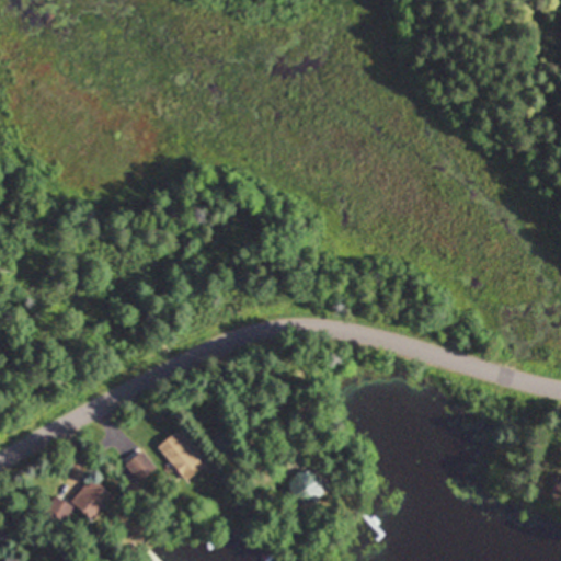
[(244,449),(228,428),(212,442),(228,462),(244,449)]
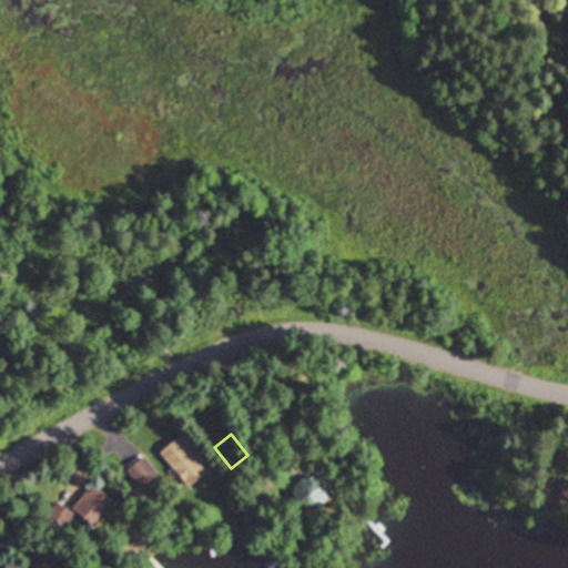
[(208,470),(178,437),(161,453),(191,486),(208,470)]
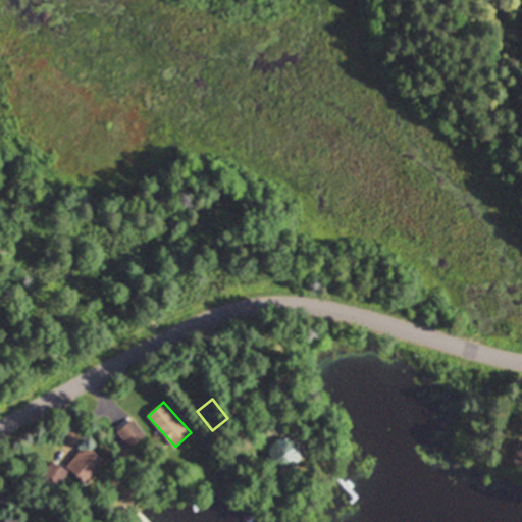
[(129,447),(146,436),(134,419),(117,429),(129,447)]
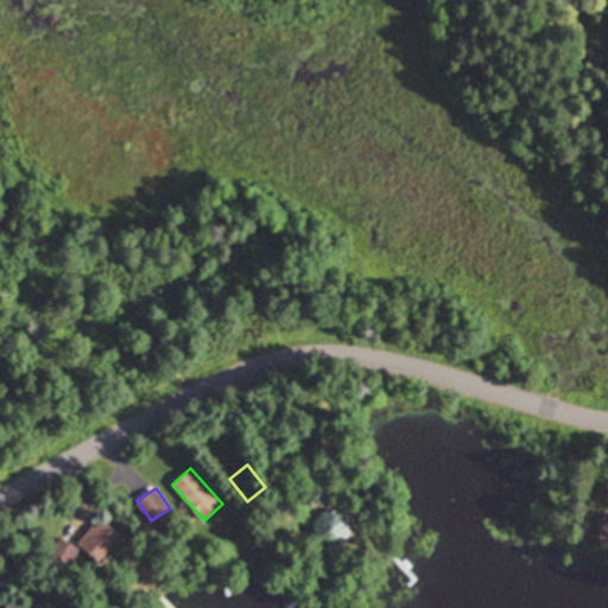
[(315,515),(321,545),(352,539),(346,510),(315,515)]
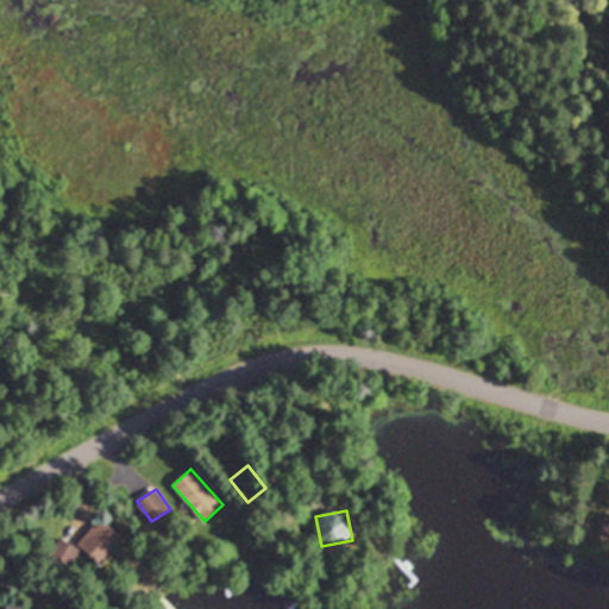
[(125,537),(100,518),(76,548),(63,538),(50,553),(69,567),(83,550),(104,564),(125,537)]
